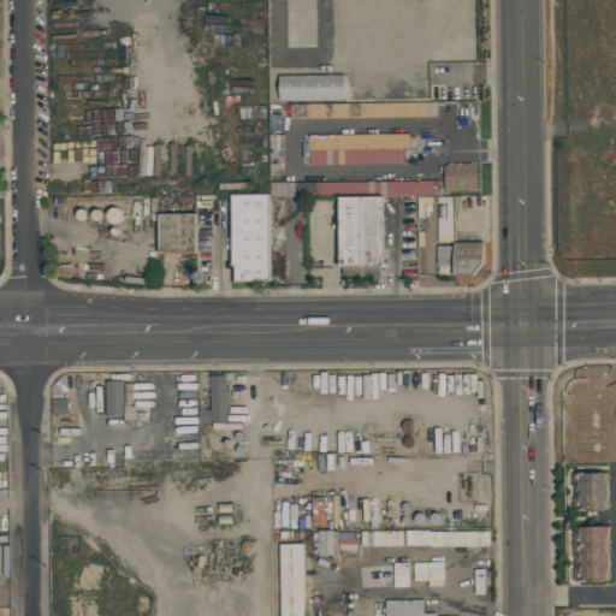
[(317,47),(315,0),(312,0),(286,0),(286,48),(317,47)]
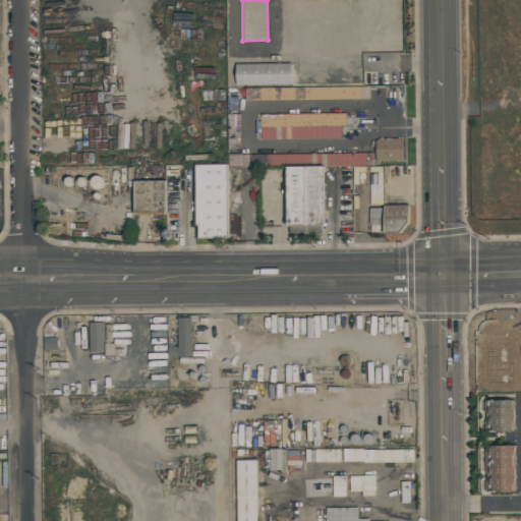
[(291,62),(291,84),(235,84),(235,63),(291,62)]
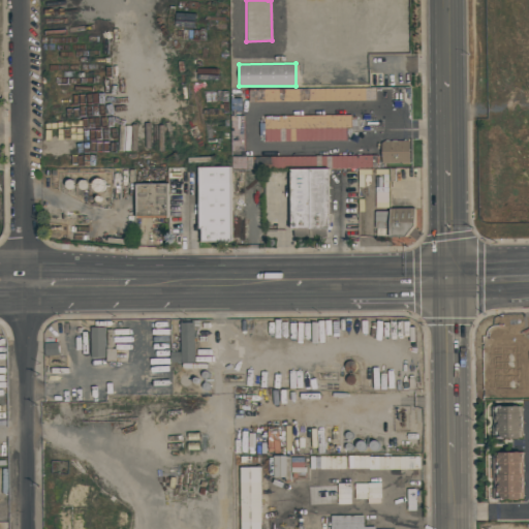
[(259,101),(376,100),(376,88),(259,89),(259,101)]
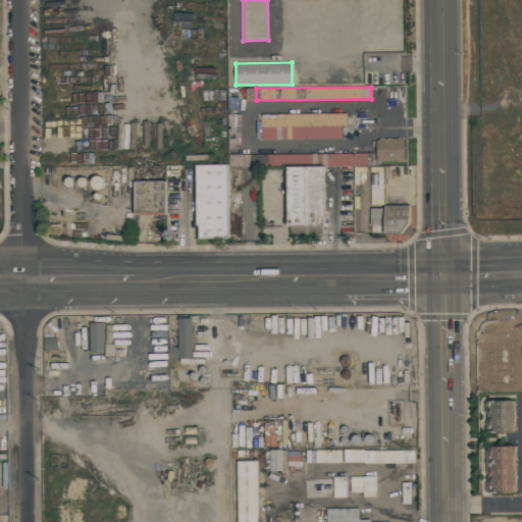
[(228,148),(241,149),(241,114),(229,113),(228,148)]
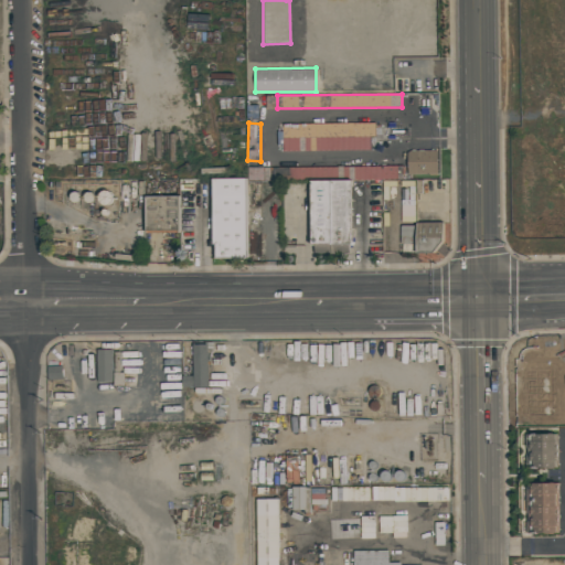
[(284,124),(284,150),(370,149),(370,136),(375,136),(375,123),(284,124)]
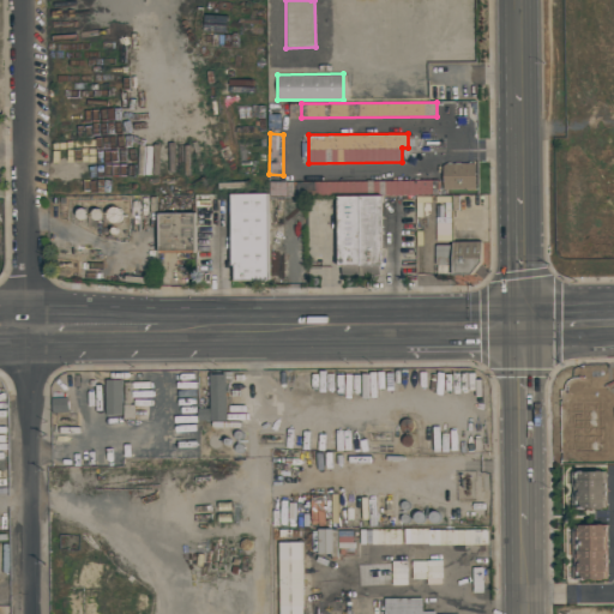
[(441,188),(441,164),(445,163),(475,162),(475,188),(441,188)]
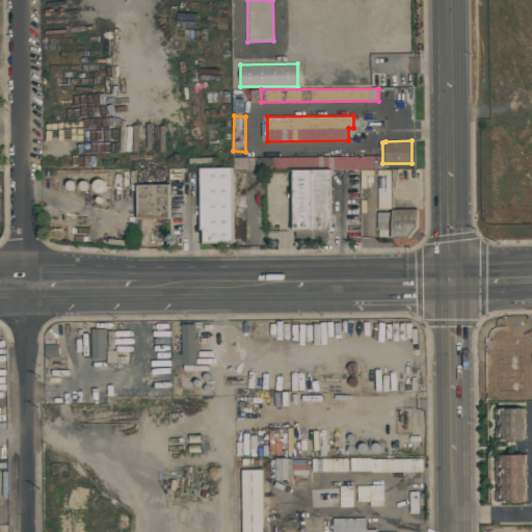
[(336,169),(376,168),(376,156),(336,156),(336,169)]
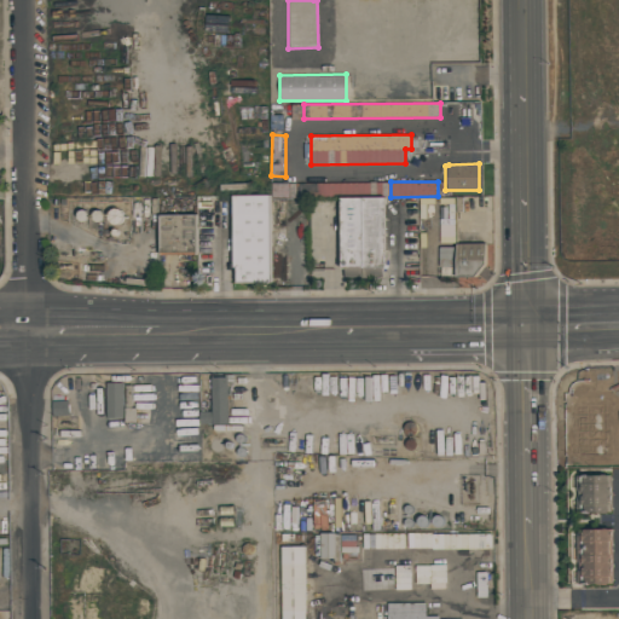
[(275,197),(294,197),(294,184),(275,183),(275,197)]
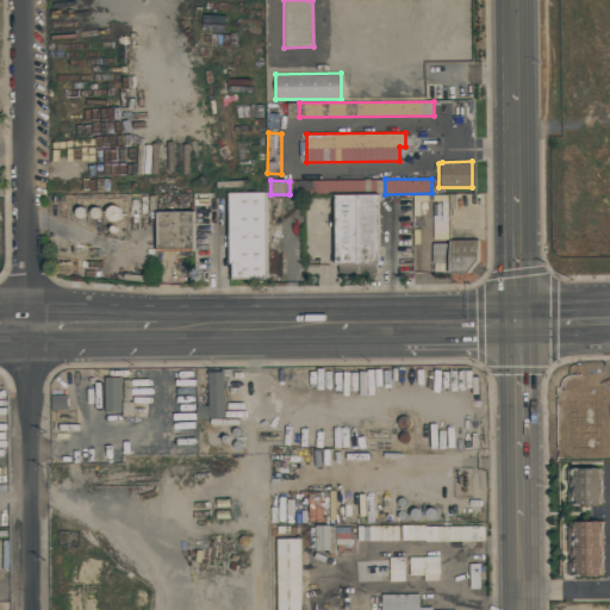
[(228,192),(265,192),(267,277),(230,278),(228,192)]
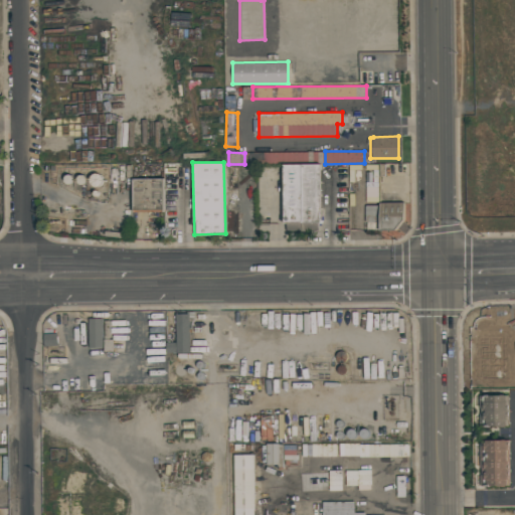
[(284,164),(321,163),(322,222),(285,222),(284,164)]
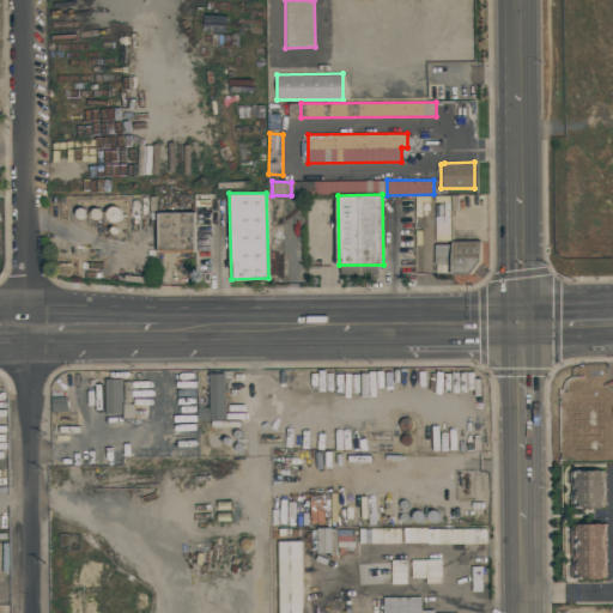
[(157,213),(194,212),(194,249),(158,249),(157,213)]
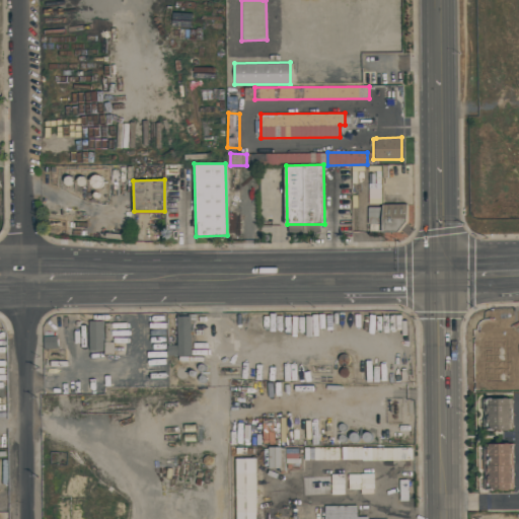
[(368,195),(382,195),(382,223),(369,224),(368,195)]
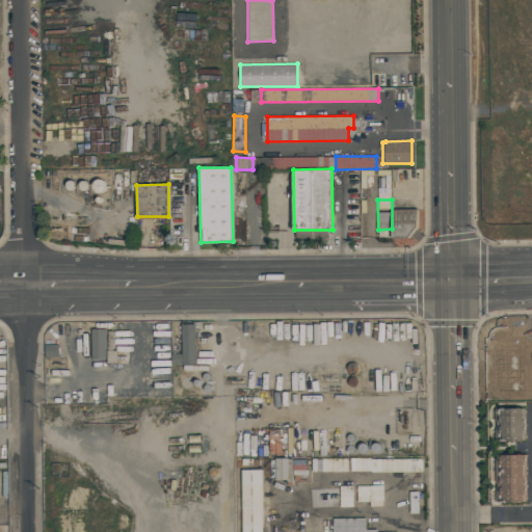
[(418,225),(408,237),(393,238),(393,209),(417,208),(418,225)]
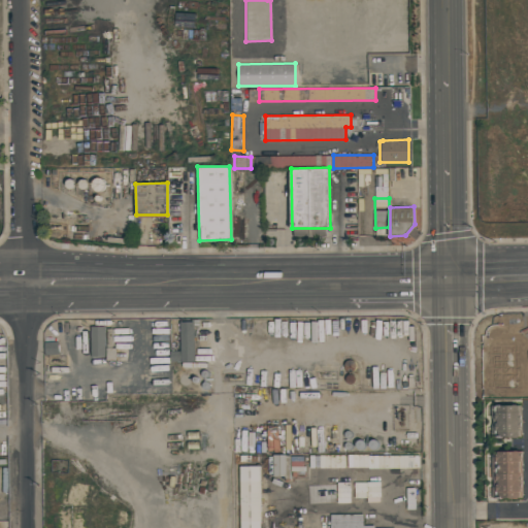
[(171,362),(171,351),(182,351),(180,322),(195,321),(195,361),(171,362)]
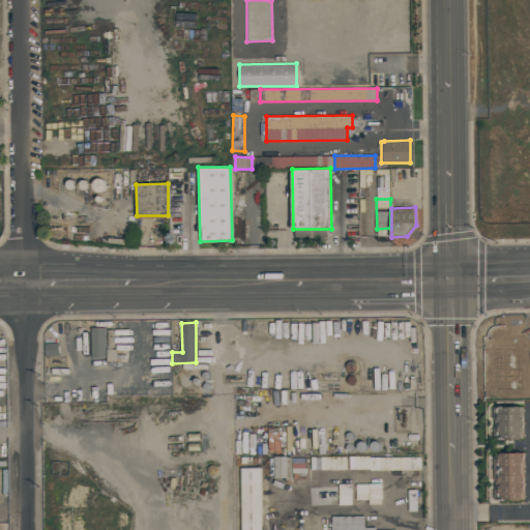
[(90,327),(105,327),(105,357),(90,357),(90,327)]
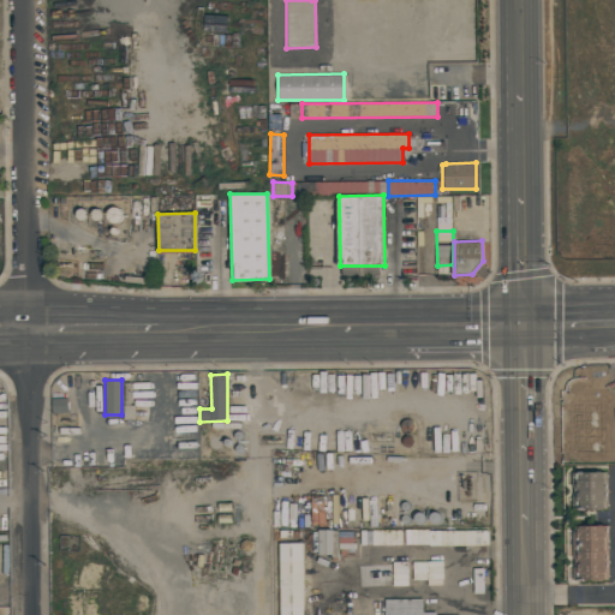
[(66,398),(67,412),(52,413),(51,399),(66,398)]
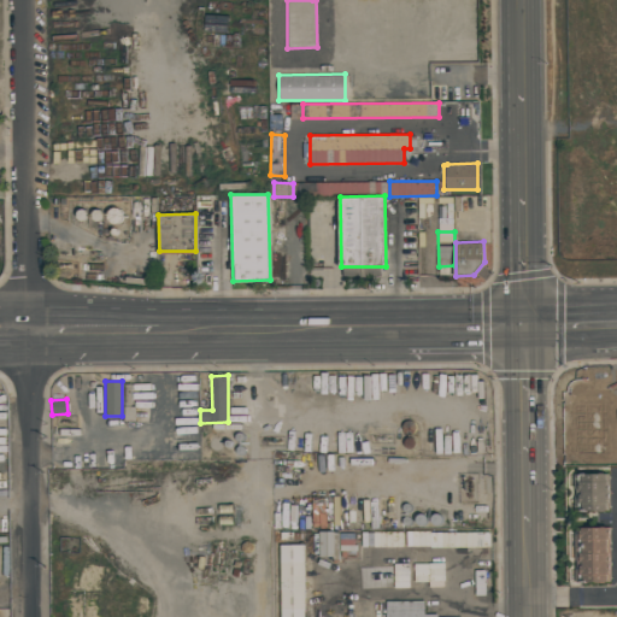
[(586,471),(586,472),(609,472),(609,475),(610,475),(610,491),(577,491),(577,488),(579,488),(579,485),(576,485),(576,472),(582,472),(582,471),(586,471)]
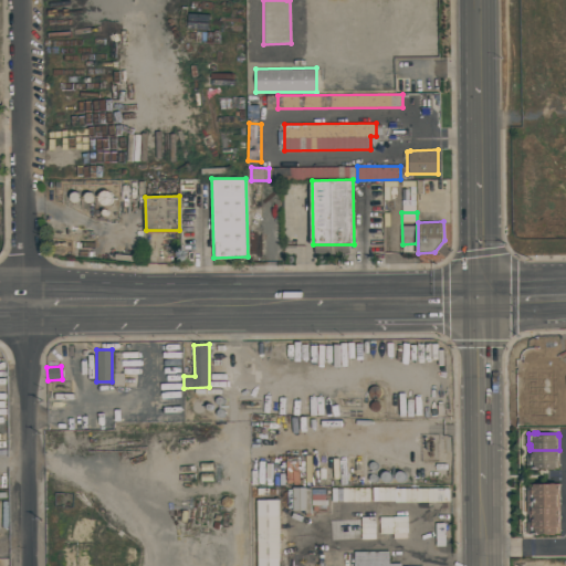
[(559,450),(559,464),(558,464),(558,467),(537,467),(537,468),(534,468),(534,467),(528,467),(528,456),(531,456),(531,453),(530,453),(530,450),(559,450)]
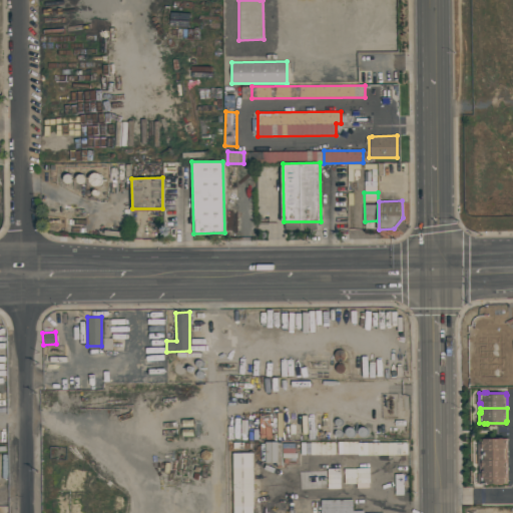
[(507,453),(478,453),(478,438),(507,438),(507,453)]
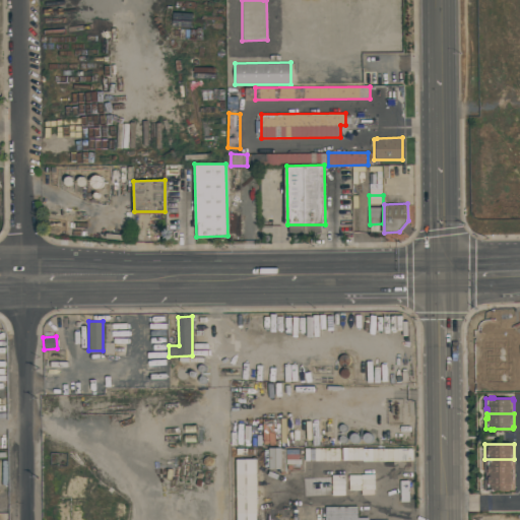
[(237,519),(236,459),(256,459),(256,519),(237,519)]
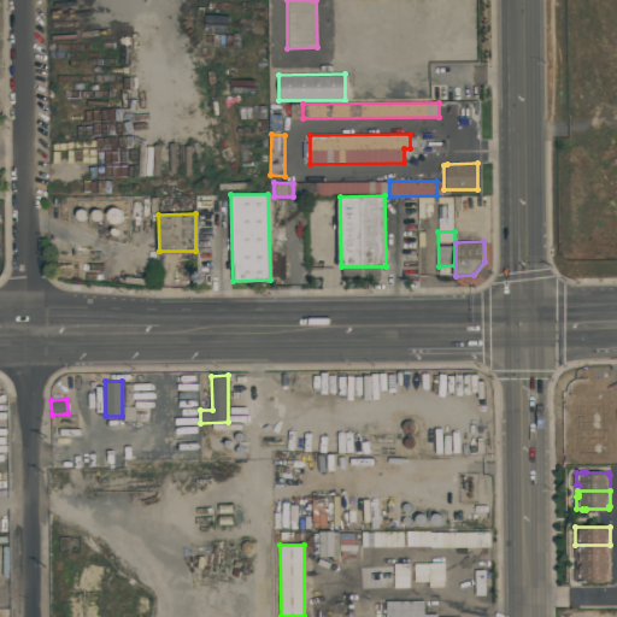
[(575,545),(610,545),(610,563),(575,563),(575,545)]
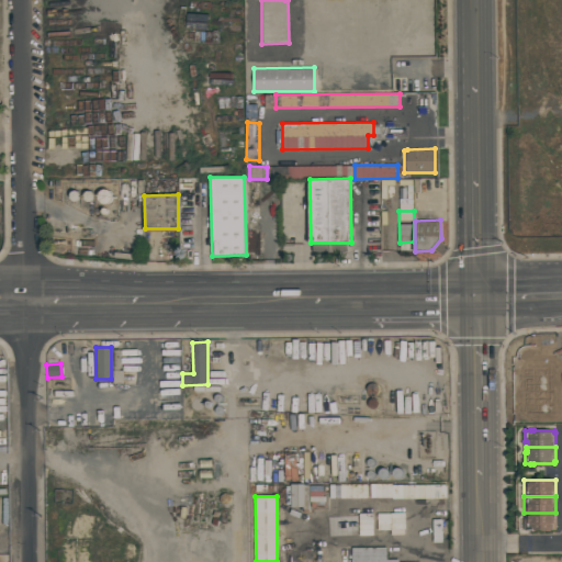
[(555,513),(555,529),(525,529),(524,513),(555,513)]
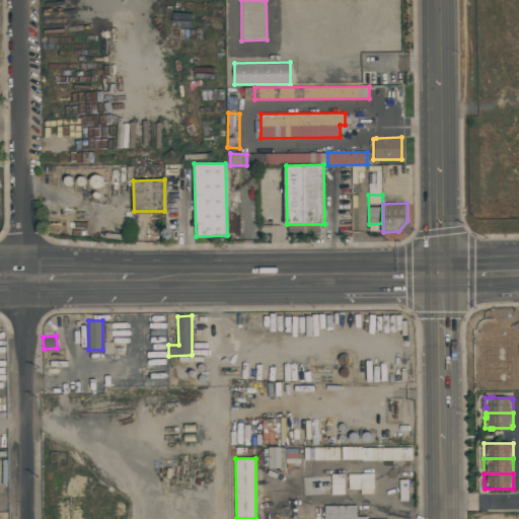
[(324,518),(324,505),(357,505),(357,516),(368,516),(368,518),(324,518)]
